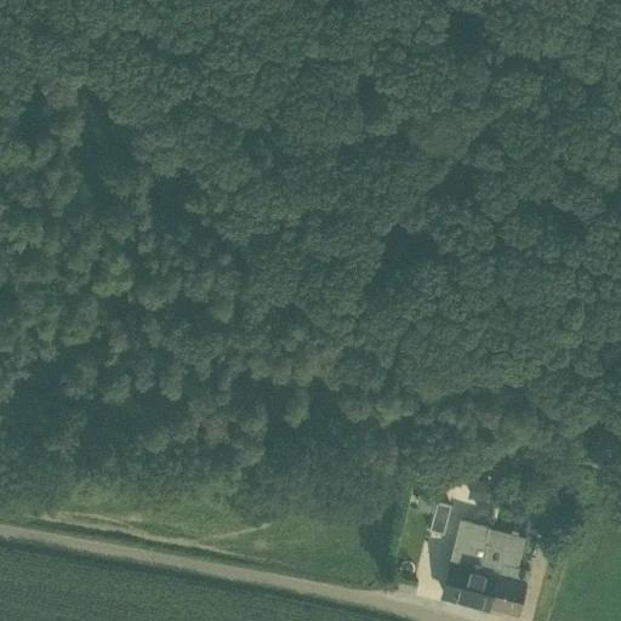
[(429,529),(443,534),(450,505),(436,501),(429,529)]
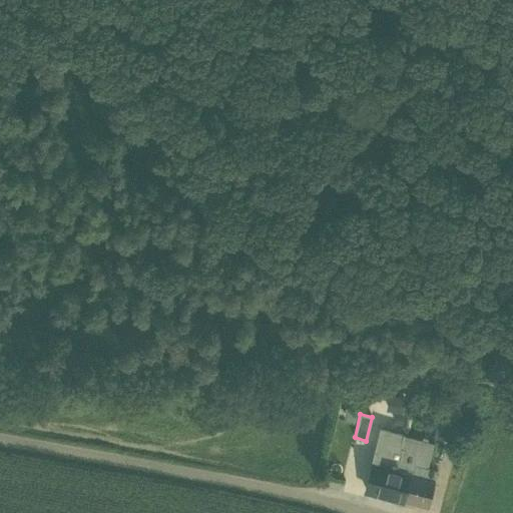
[(435,438),(457,444),(464,421),(441,415),(435,438)]
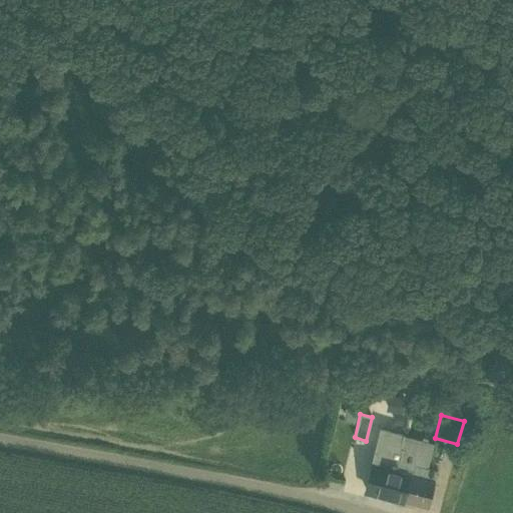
[(373,464),(381,466),(386,446),(397,449),(398,445),(399,445),(403,435),(382,429),(373,464)]
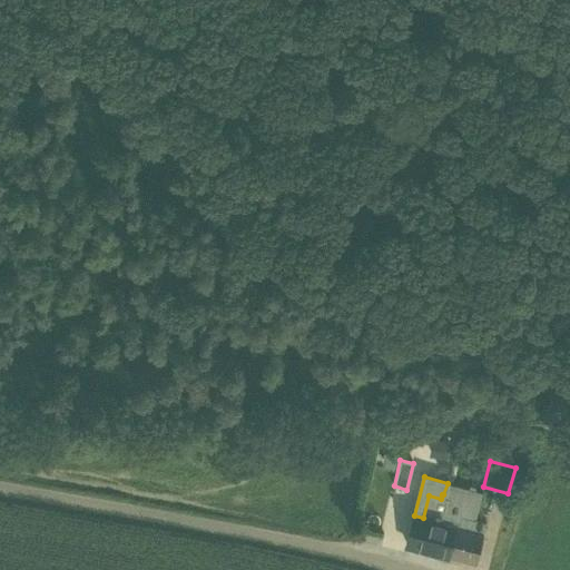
[(448,483),(443,494),(446,494),(445,500),(463,504),(458,528),(482,534),(485,522),(475,519),(482,492),(448,483)]
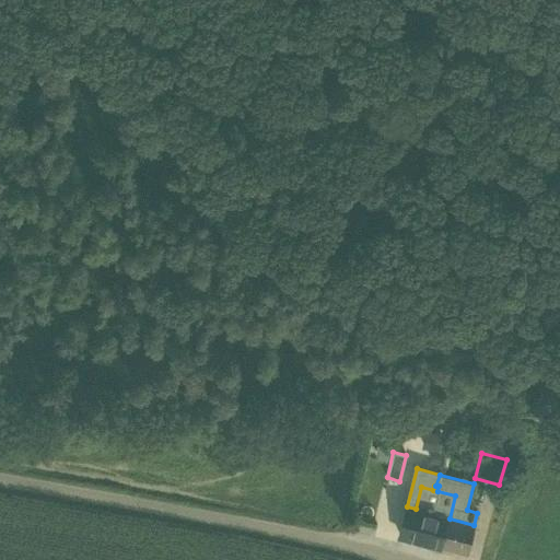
[(443,517),(450,518),(455,496),(438,491),(439,486),(435,486),(434,486),(433,490),(421,487),(416,509),(443,517)]
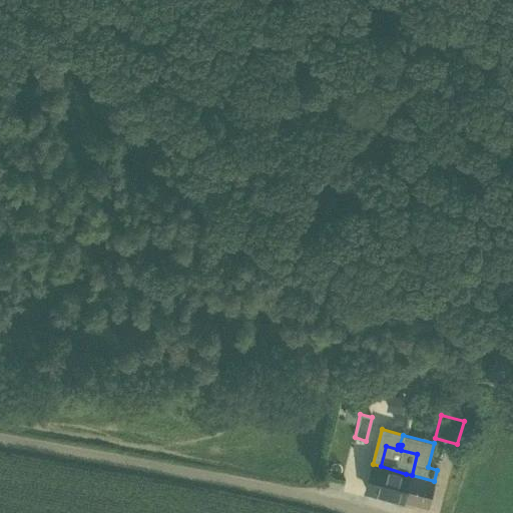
[(373,464),(366,491),(386,496),(385,498),(404,502),(404,501),(402,501),(402,500),(406,488),(403,487),(406,474),(381,466),(373,464)]
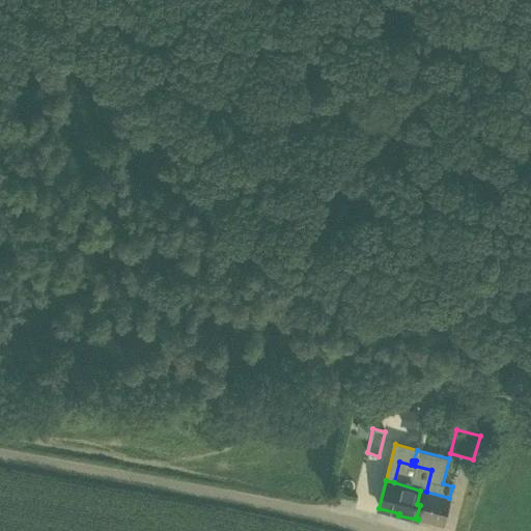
[(426,492),(420,491),(417,504),(420,505),(416,518),(416,519),(418,519),(442,525),(450,498),(449,498),(426,492)]
